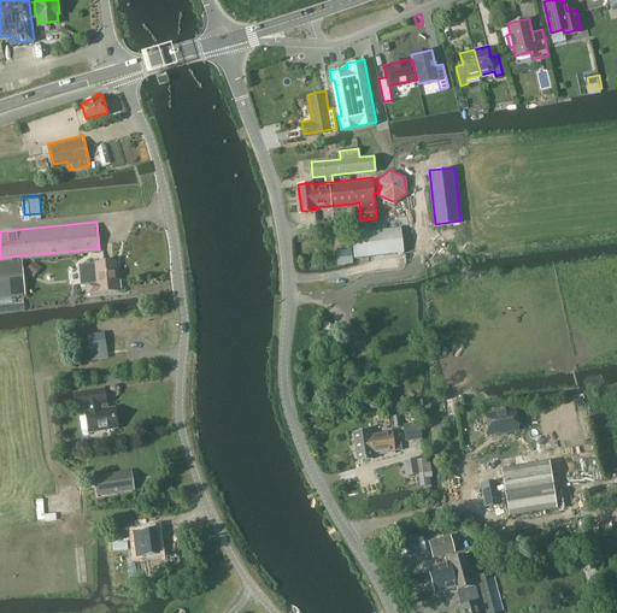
[(356,255),(403,249),(400,225),(352,231),(356,255)]
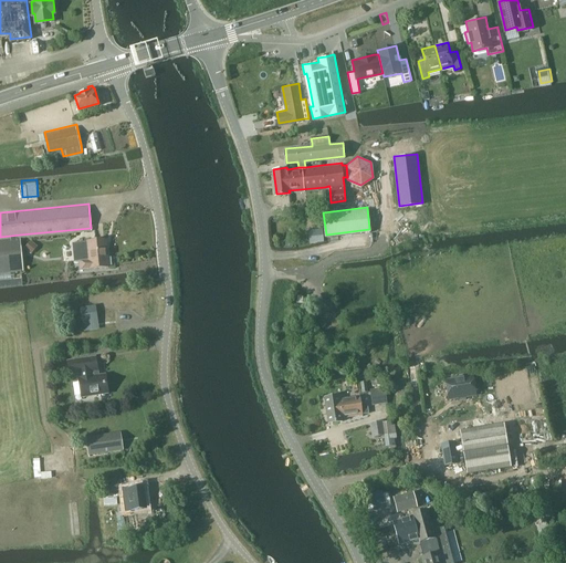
[(310,241),(324,240),(323,228),(308,230),(310,241)]
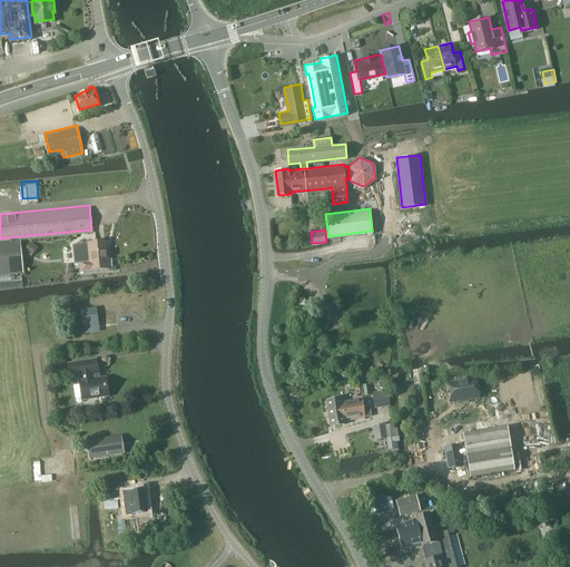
[(0,238),(0,272),(23,270),(20,236),(0,238)]
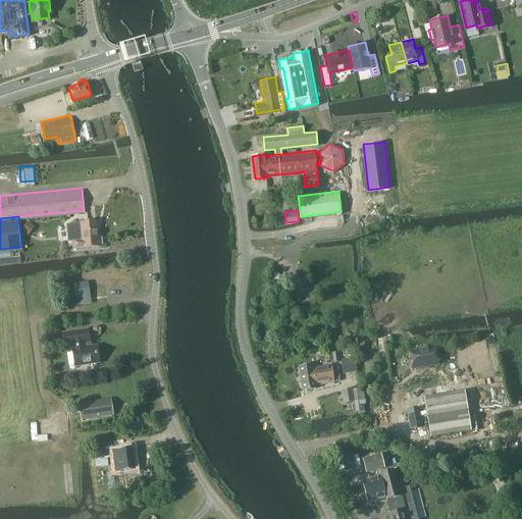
[(68,240),(73,239),(74,246),(100,244),(98,219),(66,222),(68,240)]
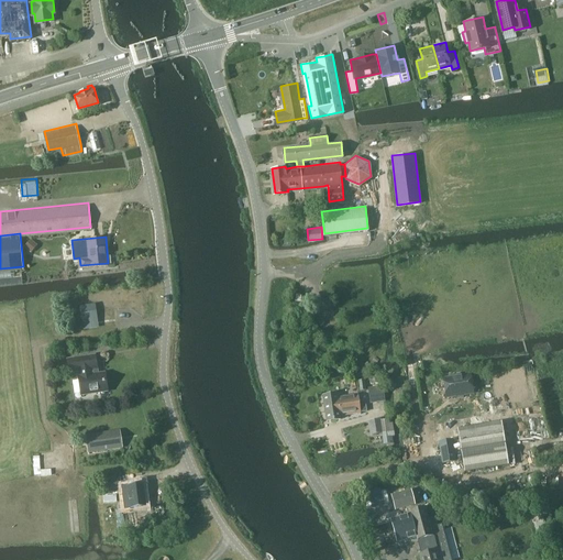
[(96,302),(79,305),(84,328),(99,326),(96,302)]
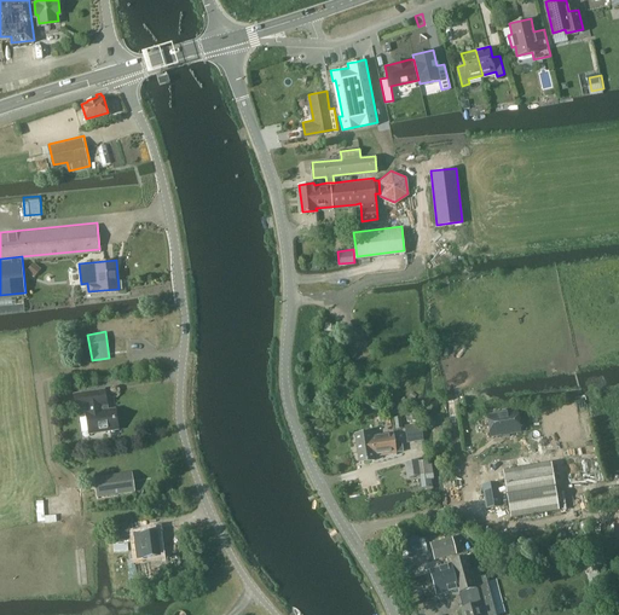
[(104,387),(75,392),(76,406),(87,405),(87,411),(86,411),(90,430),(105,428),(106,430),(115,429),(114,427),(117,427),(115,406),(105,408),(104,402),(106,401),(104,387)]
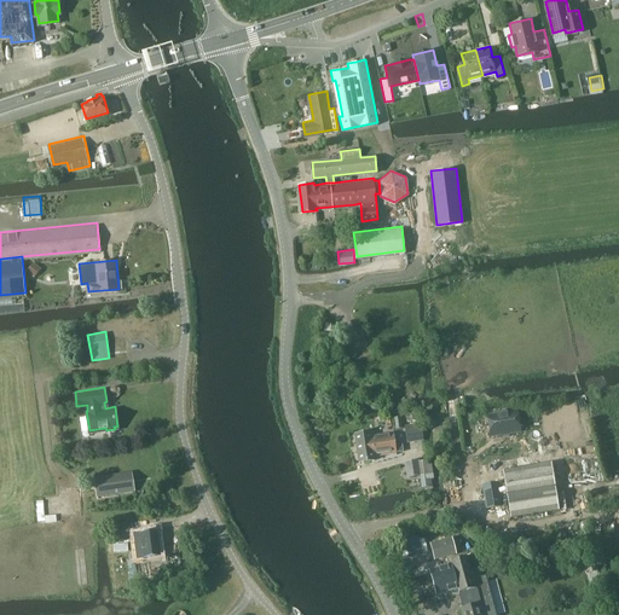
[(491,434),(522,430),(520,410),(508,412),(507,408),(497,411),(498,413),(489,415),(491,434)]
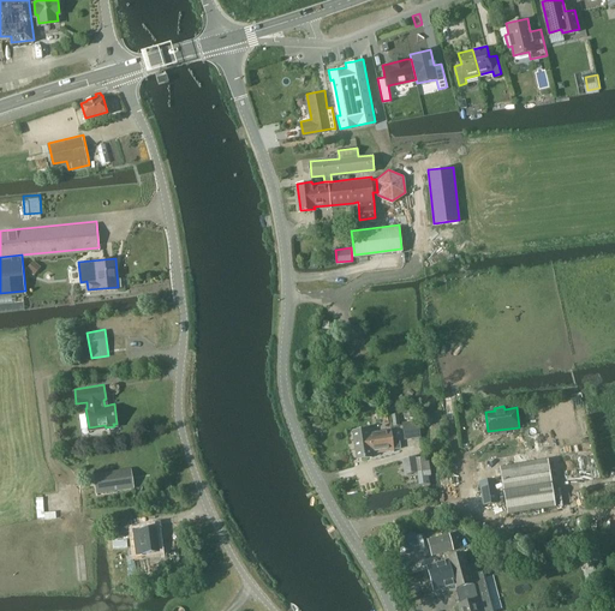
[(406,438),(422,436),(419,419),(404,421),(406,438)]
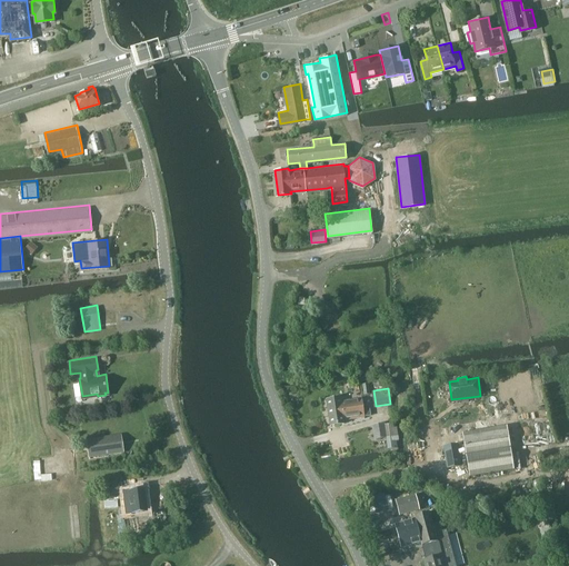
[(363,407),(363,406),(362,396),(341,399),(340,396),(327,398),(331,424),(345,421),(343,418),(342,410),(346,409),(346,407),(353,406),(355,408),(361,407),(361,408),(363,407)]
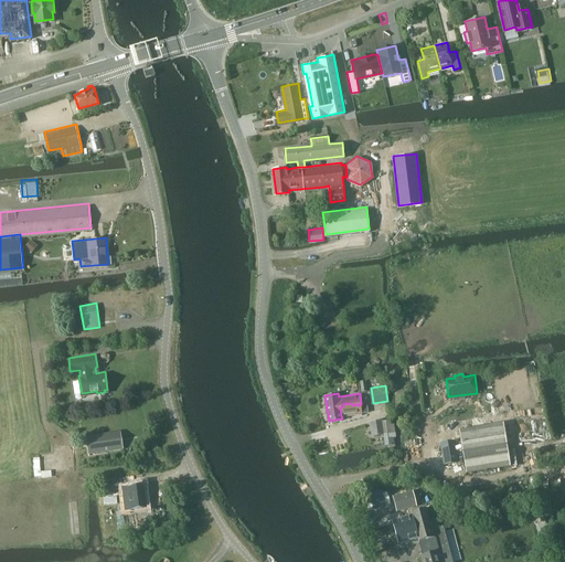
[(364,402),(361,403),(361,404),(359,405),(359,404),(352,405),(351,403),(343,404),(343,406),(340,407),(341,415),(362,412),(362,411),(365,410),(364,402)]
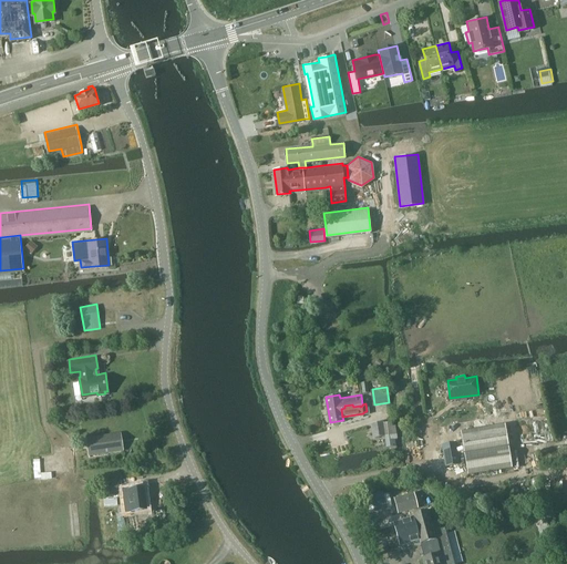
[(442,432),(468,428),(466,416),(440,420),(442,432)]
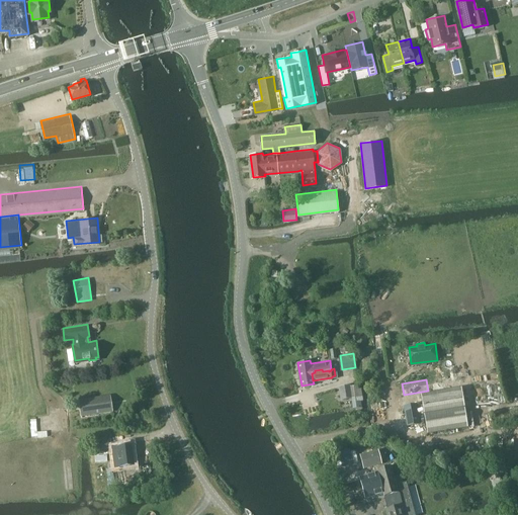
[(352,390),(351,383),(339,385),(341,399),(362,395),(361,388),(352,390)]
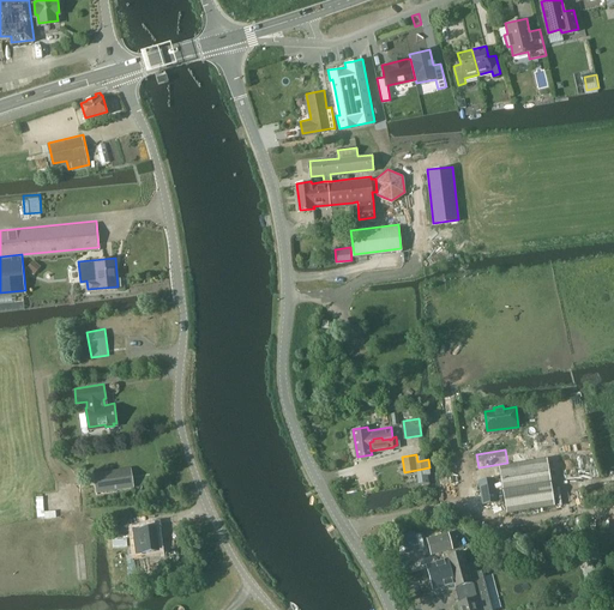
[(507,512),(554,505),(547,458),(499,465),(507,512)]
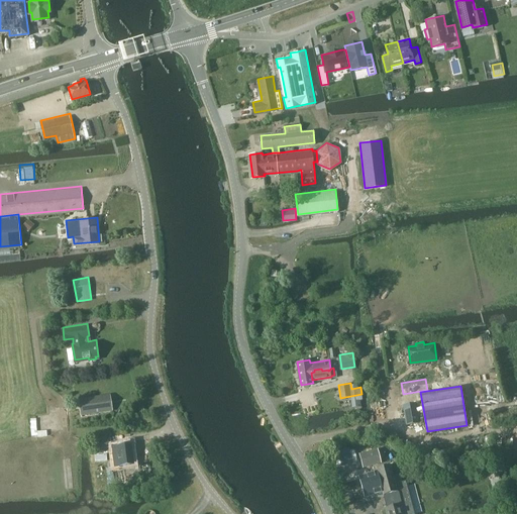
[(82,412),(112,408),(109,393),(79,397),(82,412)]
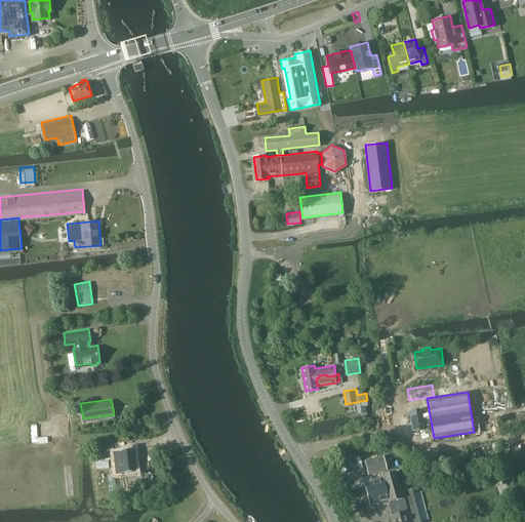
[(425,428),(421,410),(409,412),(412,430),(425,428)]
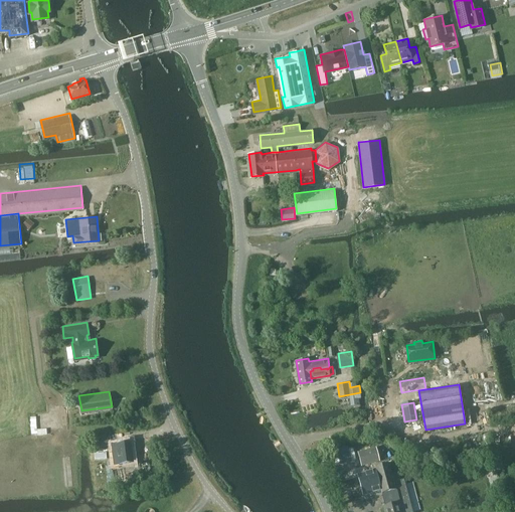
[(107,435),(95,437),(96,445),(108,443),(107,435)]
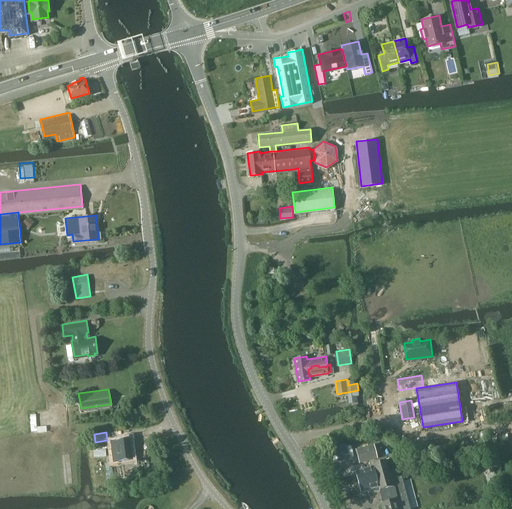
[(119,460),(132,459),(130,437),(116,439),(119,460)]
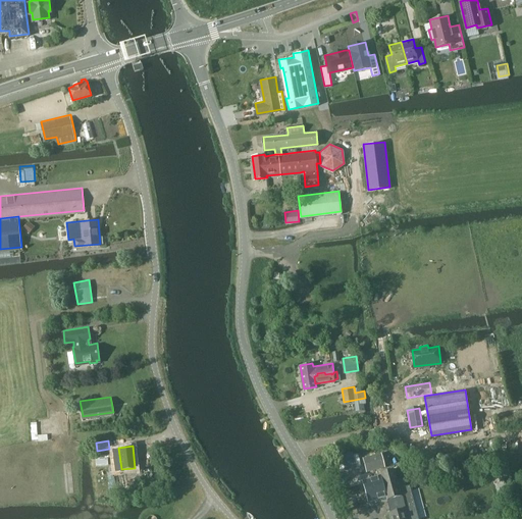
[(380,453),(364,457),(367,469),(383,465),(380,453)]
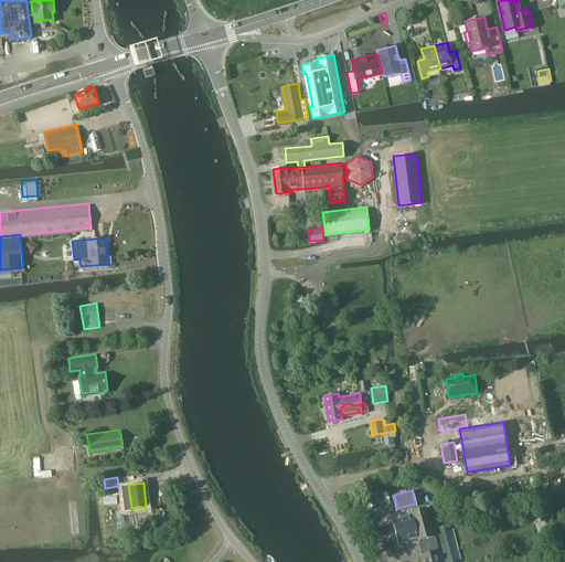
[(419,540),(420,547),(447,539),(444,523),(438,526),(436,517),(429,519),(426,507),(411,511),(412,515),(393,520),(398,541),(417,536),(418,540),(419,540)]
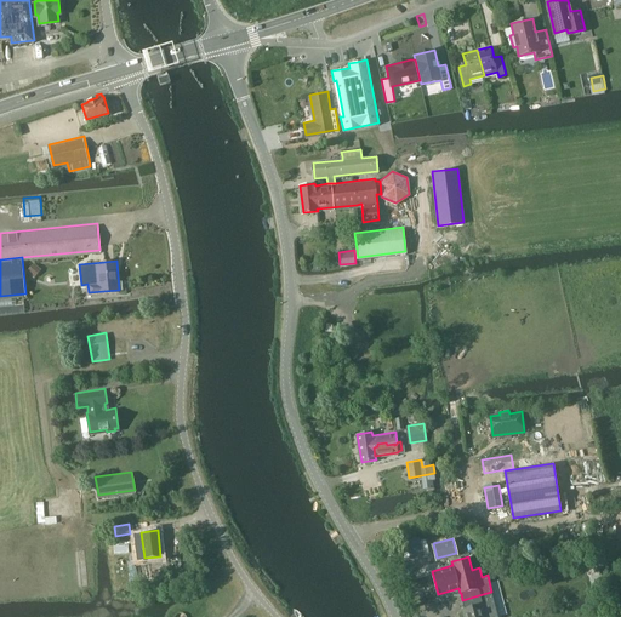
[(499,616),(491,592),(463,600),(465,607),(462,609),(465,616),(499,616)]
